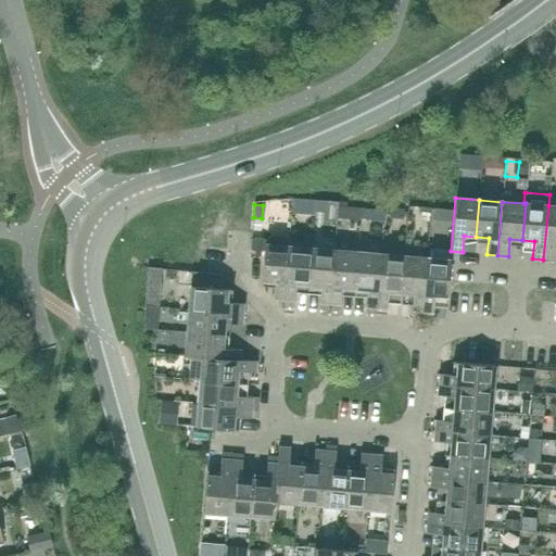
[(555,242),(555,205),(548,205),(543,260),(554,261),(555,243),(555,242)]
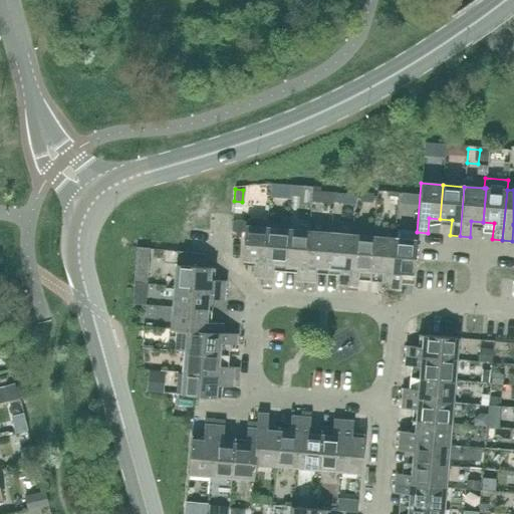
[(263,221),(260,219),(252,218),(249,220),(247,222),(232,221),(232,231),(244,232),(242,260),(254,261),(253,276),(262,277),(267,228),(265,228),(264,224),(263,221)]
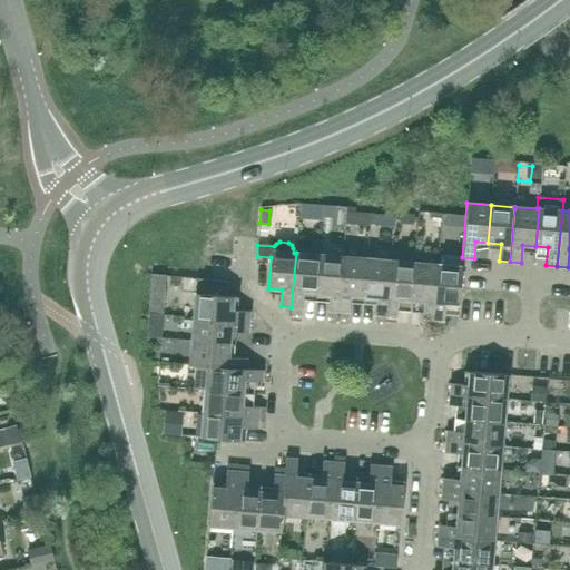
[(316,292),(320,254),(296,253),(291,307),(302,308),(304,291),(316,292)]
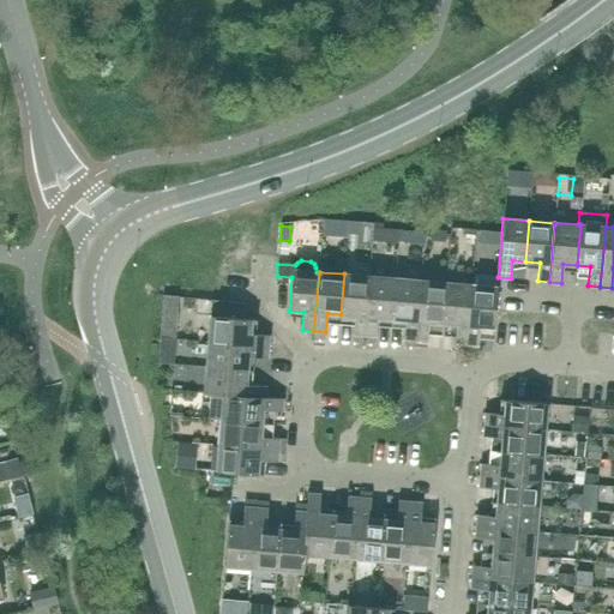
[(365,336),(369,276),(344,274),(341,314),(354,315),(353,335),(365,336)]
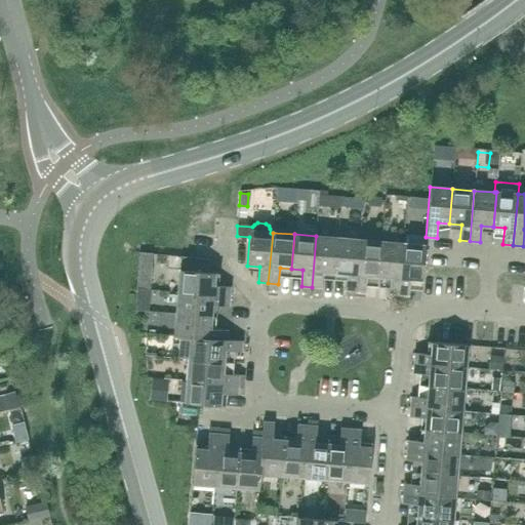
[(334,273),(337,238),(316,236),(312,287),(322,287),(323,272),(334,273)]
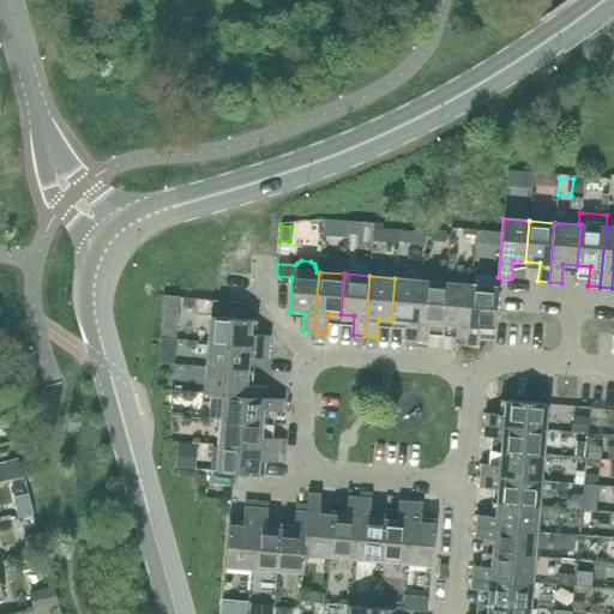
[(415,339),(420,281),(395,278),(391,319),(405,320),(403,338),(415,339)]
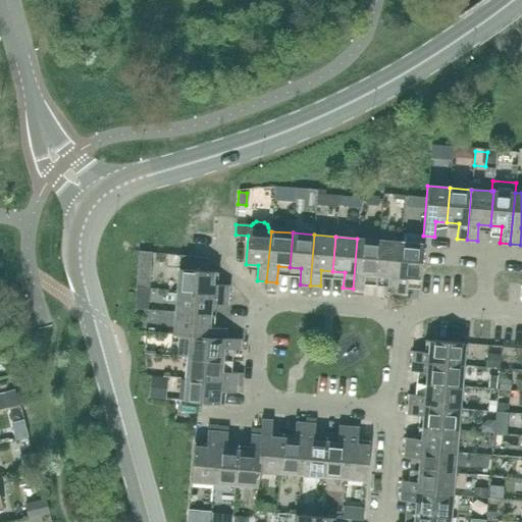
[(376,274),(379,241),(357,239),(353,289),(363,290),(365,273),(376,274)]
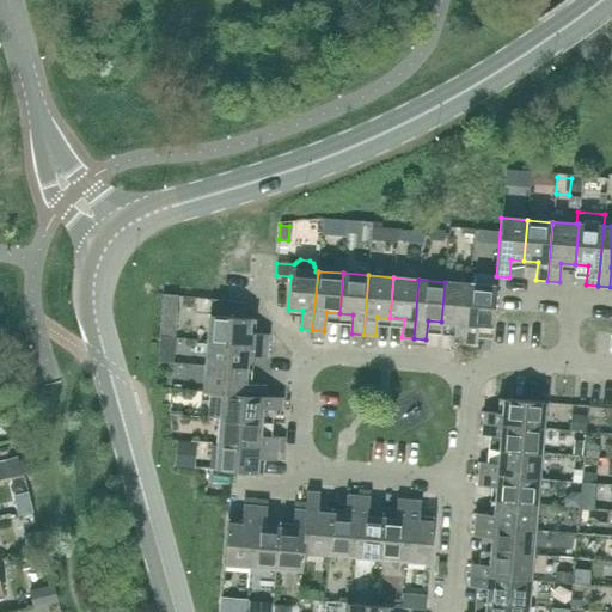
[(465,343),(470,283),(445,282),(441,322),(454,323),(453,342),(465,343)]
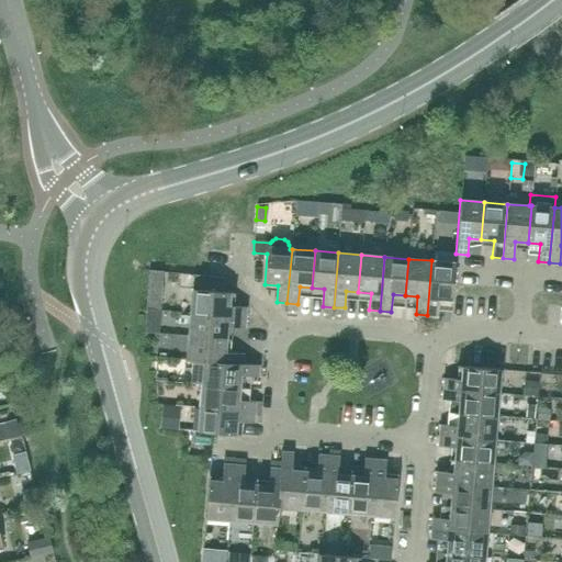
[(452,300),(456,262),(431,260),(427,315),(438,316),(439,299),(452,300)]
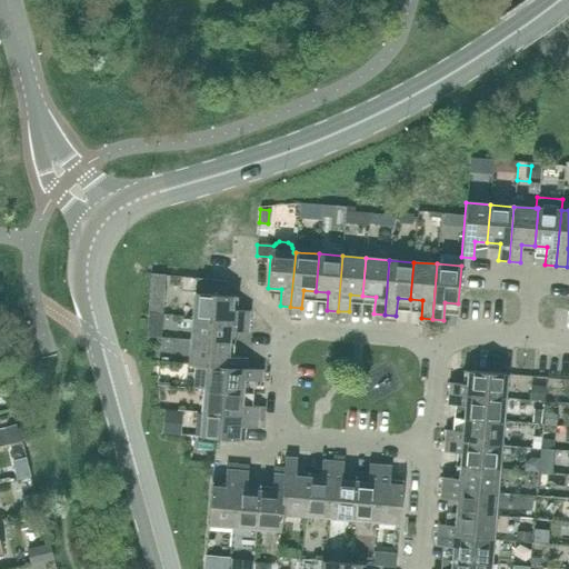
[(180,306),(186,272),(158,268),(152,302),(180,306)]
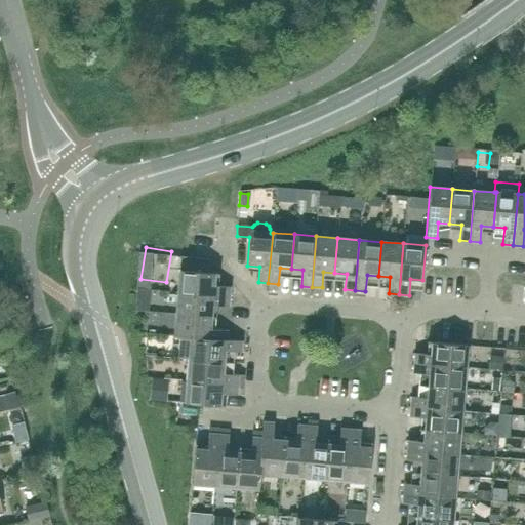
[(209,259),(191,258),(180,257),(179,270),(208,273),(209,259)]
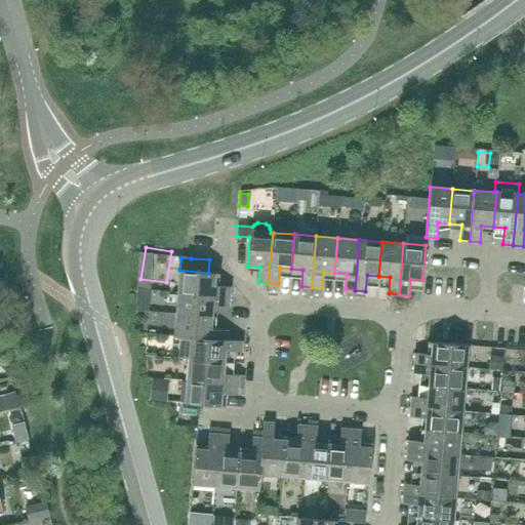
[(214,273),(208,273),(179,270),(178,292),(229,296),(230,286),(213,285),(214,273)]
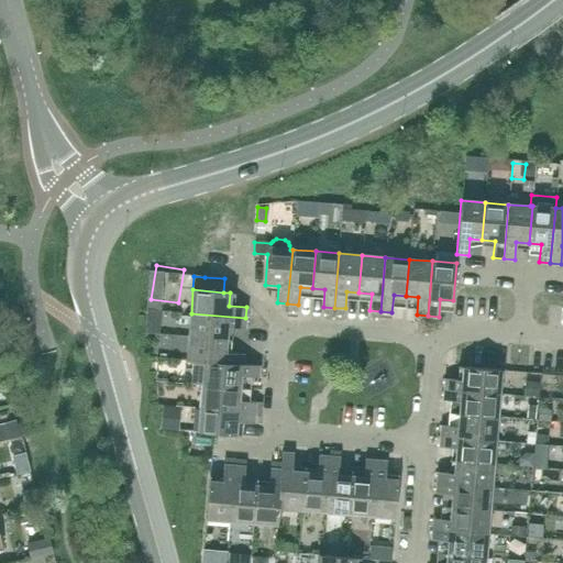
[(244,329),(245,318),(191,313),(189,337),(227,340),(228,328),(244,329)]
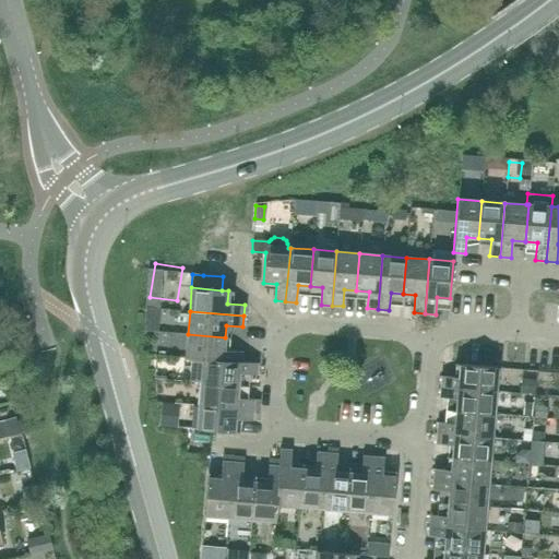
[(224,349),(225,337),(188,334),(186,358),(192,358),(202,359),(203,359),(239,363),(239,361),(240,352),(224,349)]
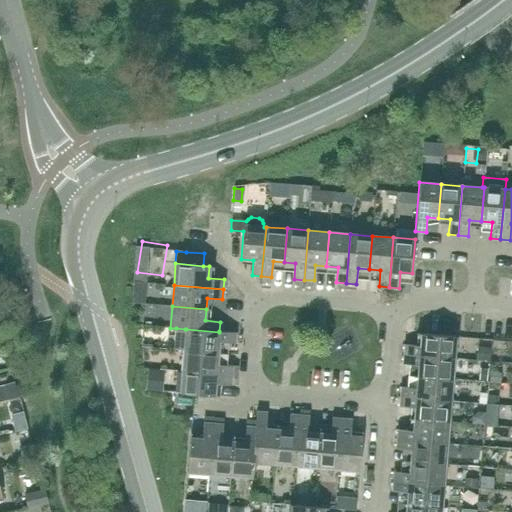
[(186,329),(185,329),(176,328),(174,349),(184,350),(218,353),(218,342),(234,343),(235,332),(219,331),(219,332),(186,329)]
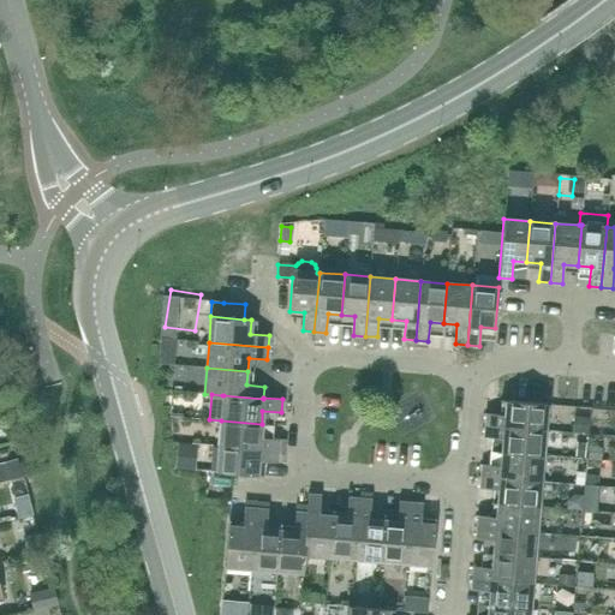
[(547,404),(512,401),(507,401),(506,416),(487,413),(485,425),(544,430),(547,404)]
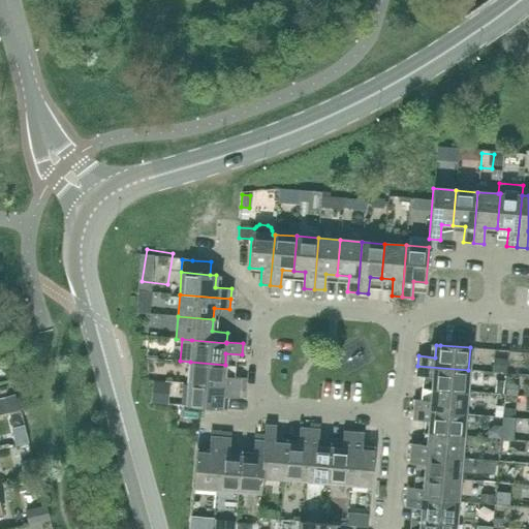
[(492,372),(505,373),(506,361),(493,360),(492,372)]
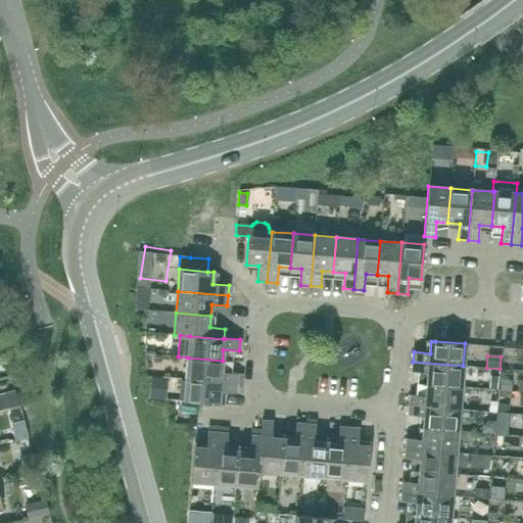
[(222,372),(223,361),(188,358),(186,379),(236,383),(237,373),(222,372)]
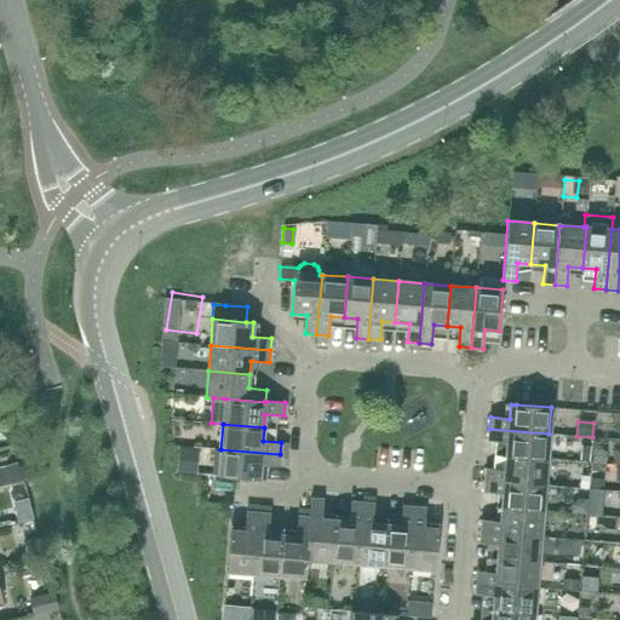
[(547,459),(549,434),(489,429),(488,441),(507,442),(506,457),(547,459)]
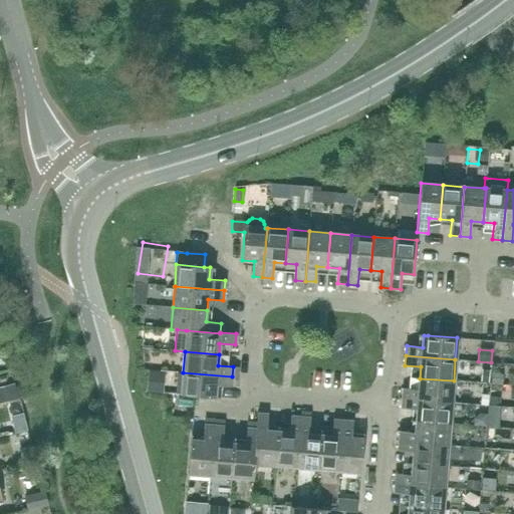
[(231,387),(232,376),(183,372),(181,395),(215,398),(216,386),(231,387)]
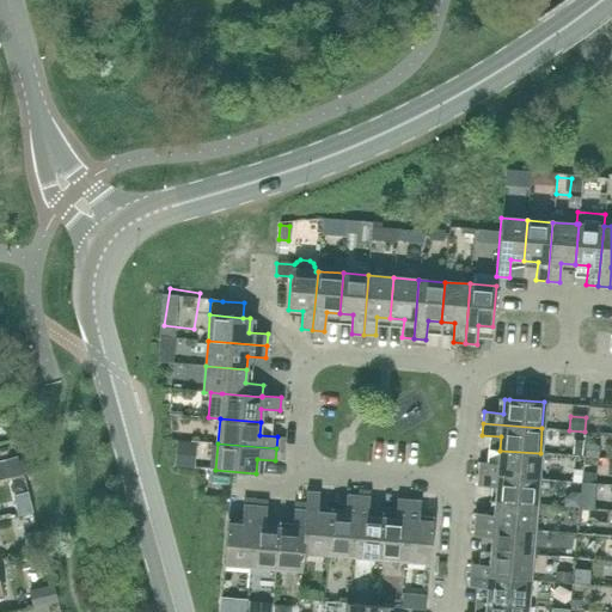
[(538,479),(540,453),(500,451),(499,464),(479,463),(479,475),(538,479)]
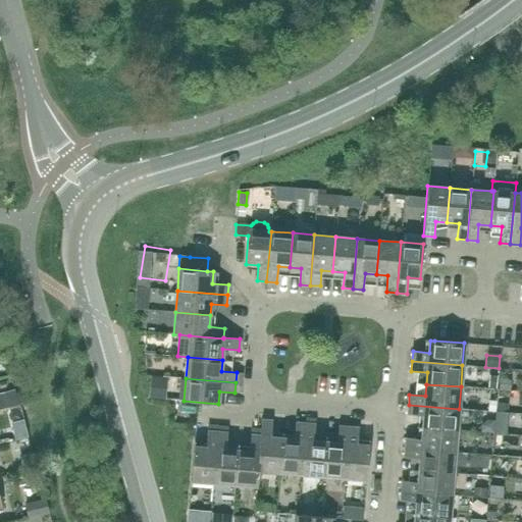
[(0,409),(18,405),(14,388),(0,392),(0,409)]
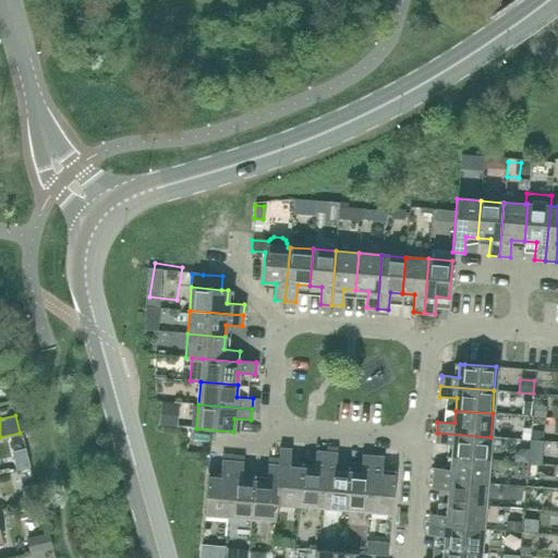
[(488,460),(490,437),(437,433),(436,444),(452,445),(451,457),(488,460)]
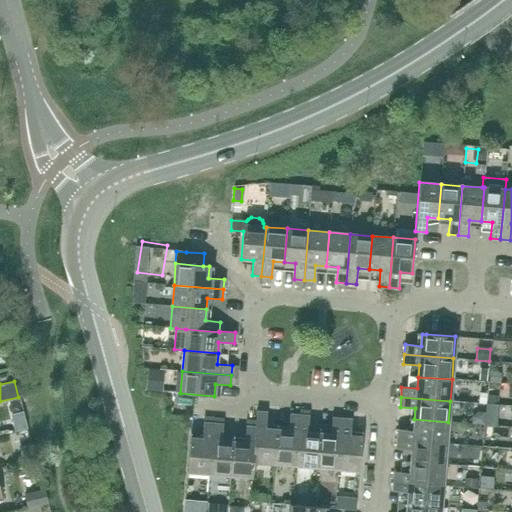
[(308,432),(310,410),(300,410),(299,416),(295,465),(316,467),(319,433),(308,432)]
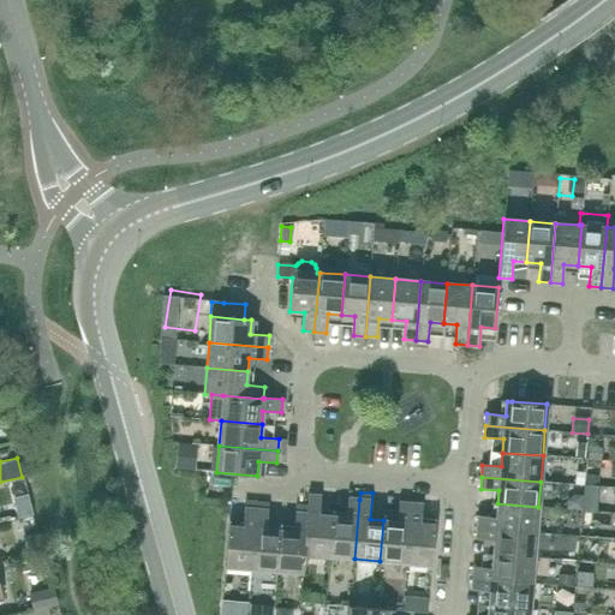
[(320,515),(321,496),(308,495),(306,514),(308,514),(304,555),(329,556),(333,515),(320,515)]
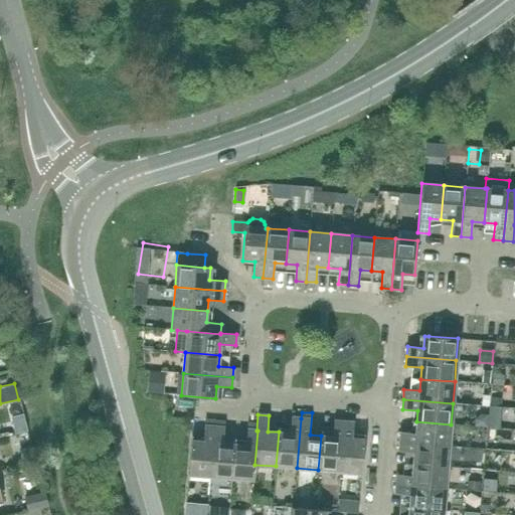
[(297,468),(301,418),(291,417),(290,433),(279,432),(276,466),(297,468)]
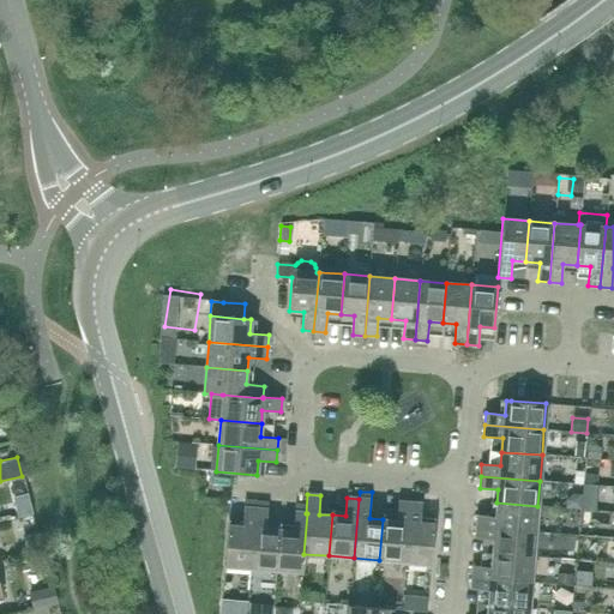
[(405,563),(410,503),(398,501),(397,521),(383,519),(379,560),(405,563)]
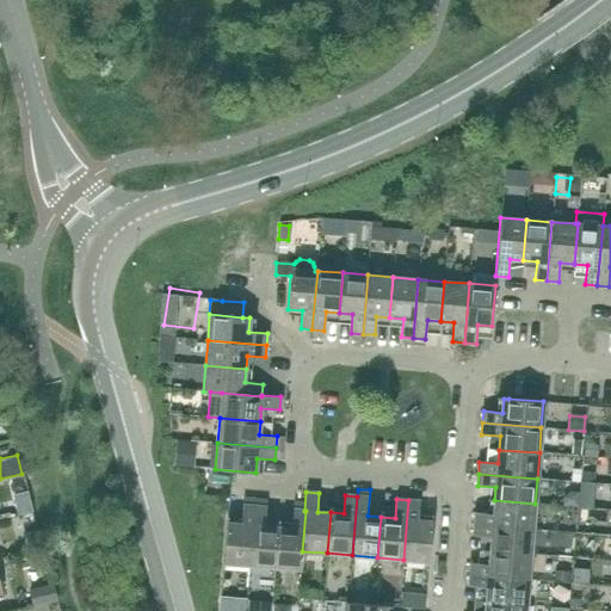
[(418,520),(420,501),(408,500),(403,560),(429,561),(432,522),(418,520)]
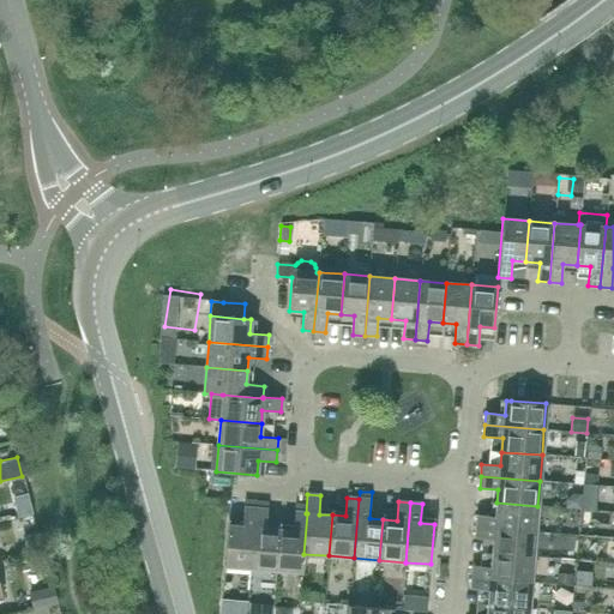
[(535,531),(537,506),(497,503),(495,516),(477,515),(476,527),(535,531)]
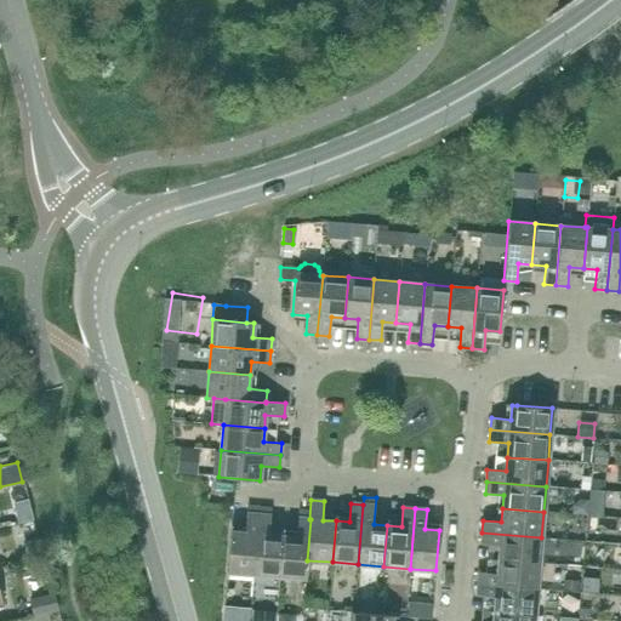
[(254,575),(258,514),(246,513),(245,533),(231,531),(227,573),(254,575)]
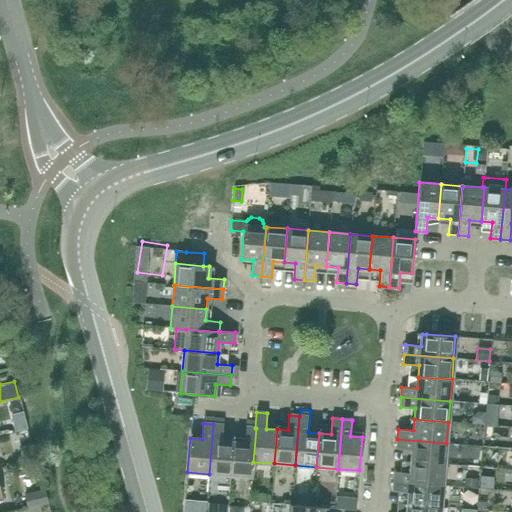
[(222,441),(223,425),(213,424),(209,474),(230,475),(233,441),(222,441)]
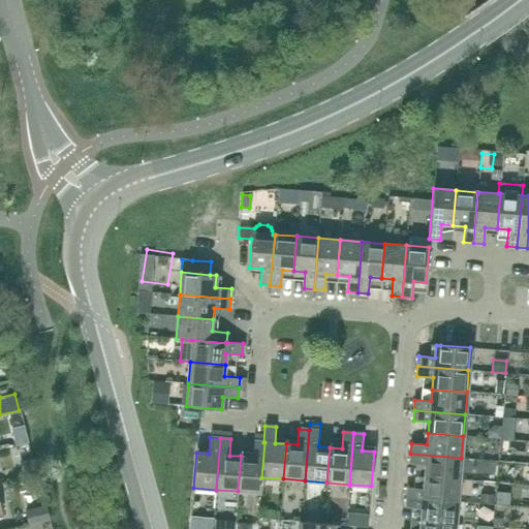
[(265,442),(263,442),(254,441),(252,457),(241,456),(238,491),(260,493),(261,477),(265,442)]
